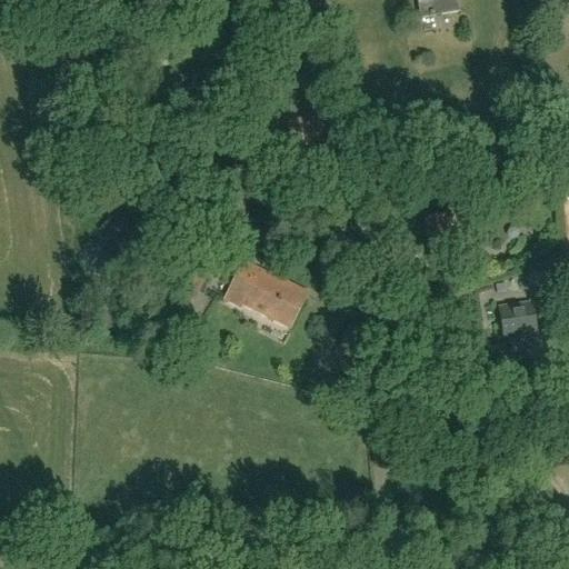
[(417,0),(421,19),(459,11),(456,0),(417,0)]
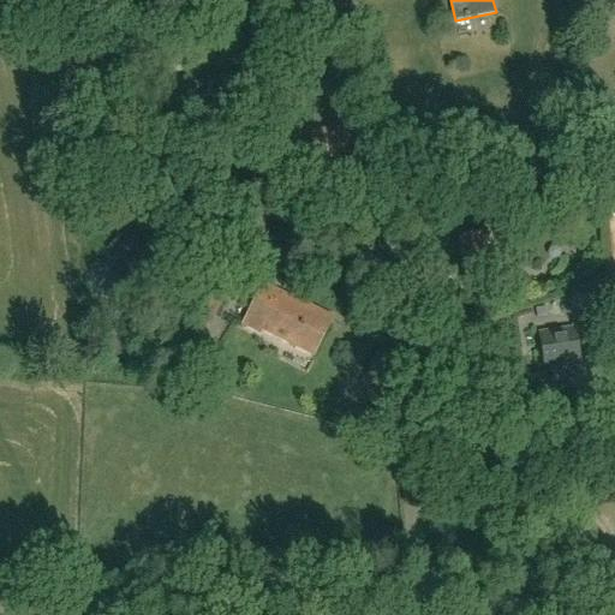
[(527,237),(541,231),(533,216),(520,224),(527,237)]
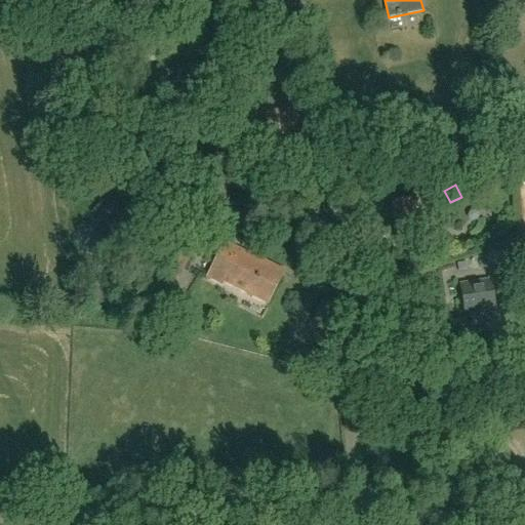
[(392,201),(394,231),(416,229),(415,221),(412,221),(409,200),(392,201)]
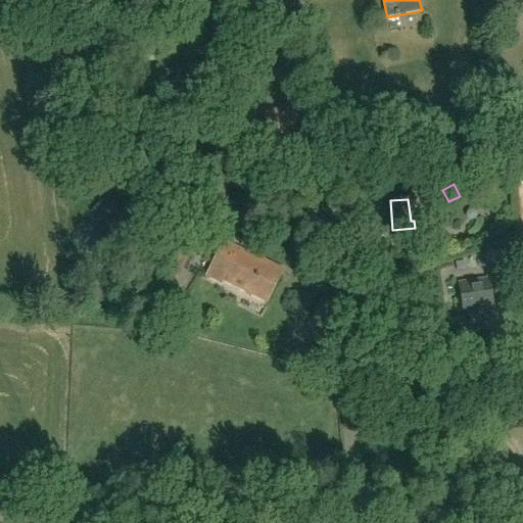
[(129,221),(104,200),(93,214),(99,219),(87,232),(105,248),(117,234),(124,240),(130,232),(126,229),(127,228),(125,226),(129,221)]
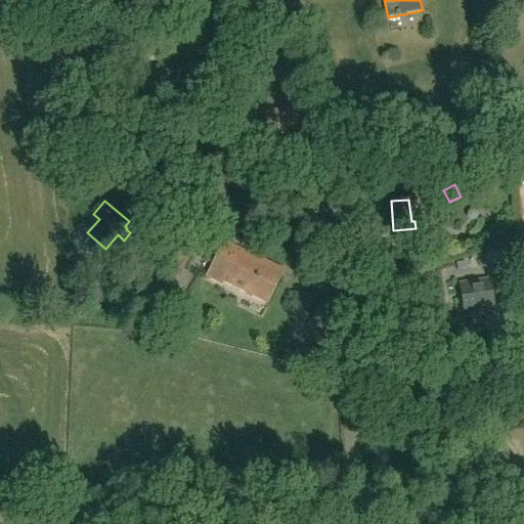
[(267,302),(281,273),(224,244),(208,276),(222,284),(224,280),(267,302)]
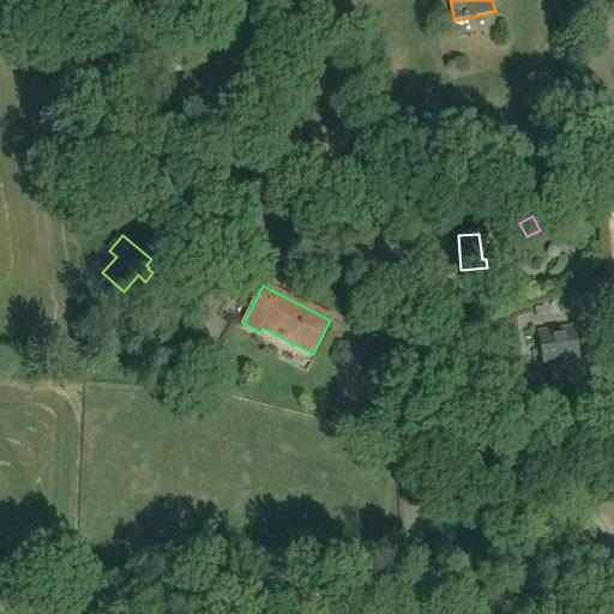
[(535,318),(546,317),(545,306),(534,307),(535,318)]
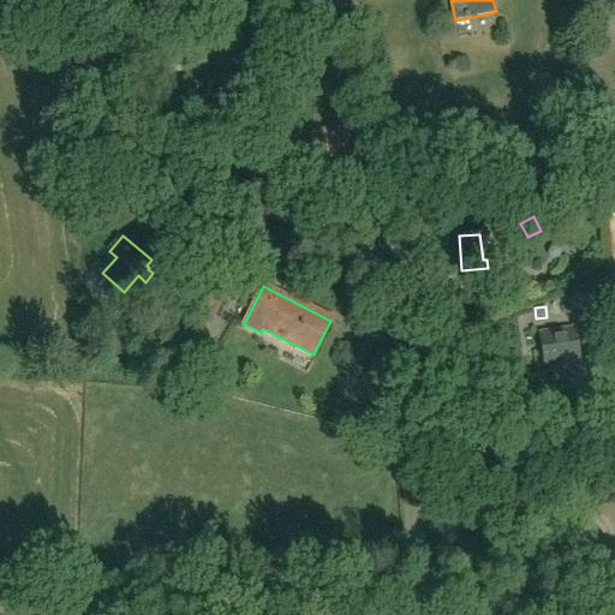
[(539,334),(544,368),(550,368),(553,381),(562,380),(561,365),(579,363),(574,328),(539,334)]
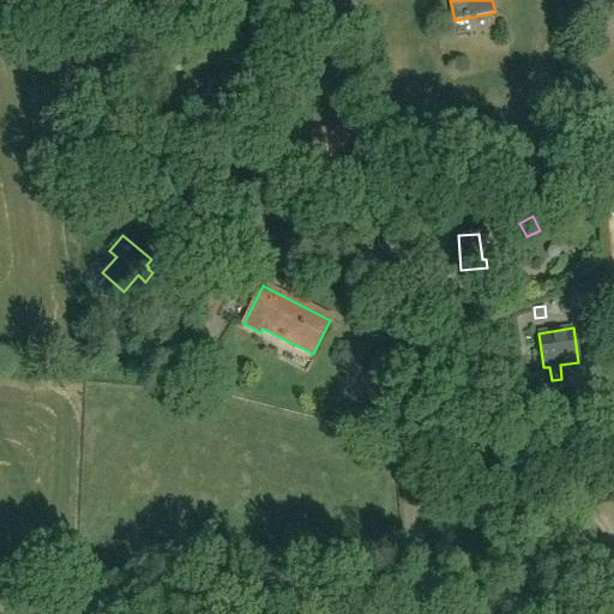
[(432,372),(439,355),(427,349),(420,366),(432,372)]
